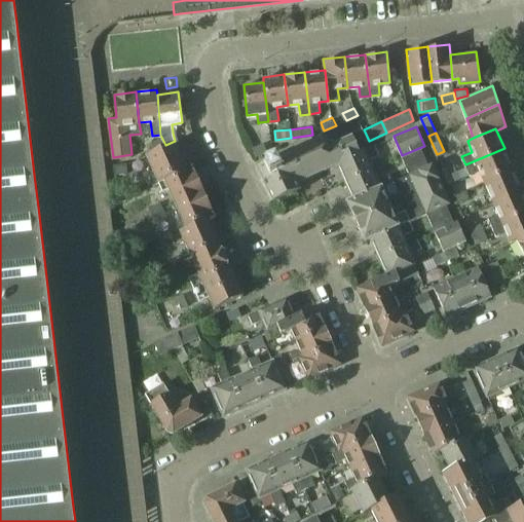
[(327,146),(322,136),(304,143),(317,172),(337,162),(337,161),(361,151),(360,150),(352,135),(327,146)]
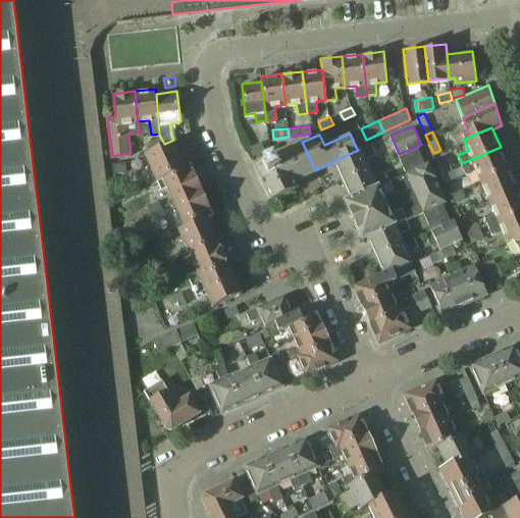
[(148,142),(151,149),(162,144),(159,137),(148,142)]
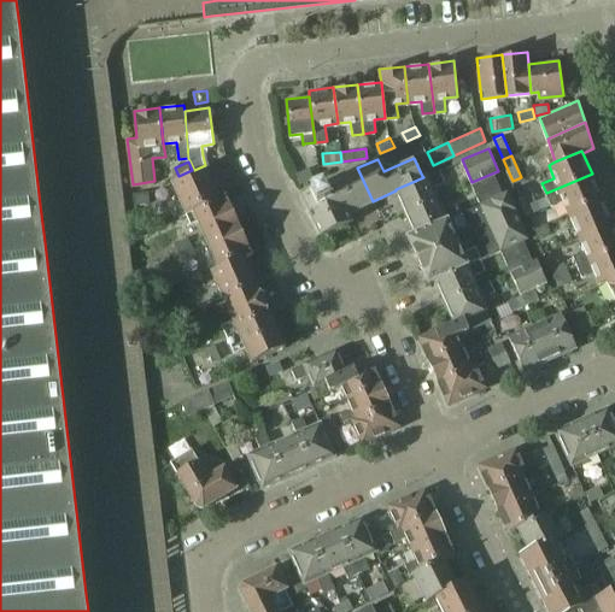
[(205,165),(194,170),(173,181),(182,201),(175,205),(180,216),(187,212),(220,198),(218,195),(205,165)]
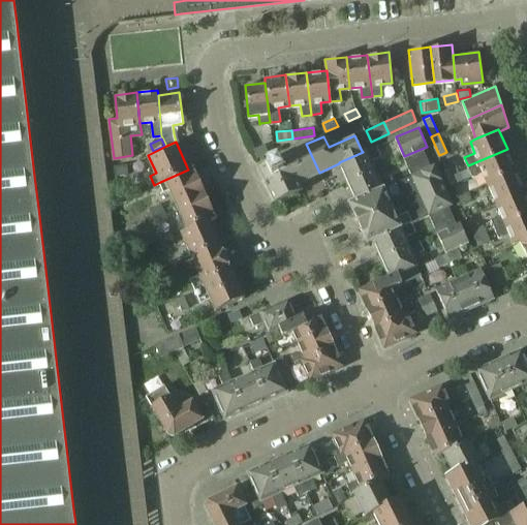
[(266,143),(253,148),(257,156),(269,151),(266,143)]
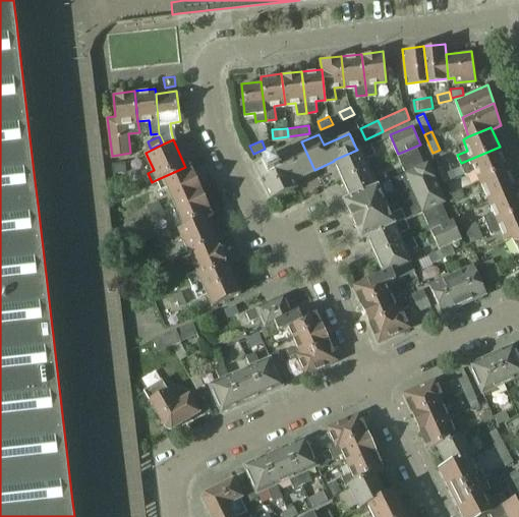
[(301,141),(276,154),(282,169),(290,166),(295,178),(314,170),(301,141)]
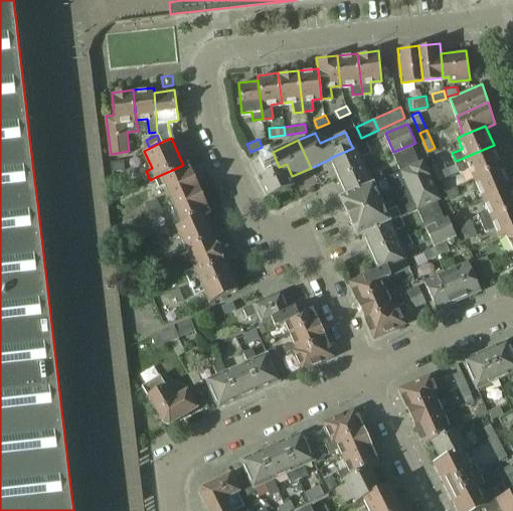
[(330,158),(330,159),(338,177),(366,164),(362,154),(371,150),(367,141),(352,147),(353,148),(330,158)]
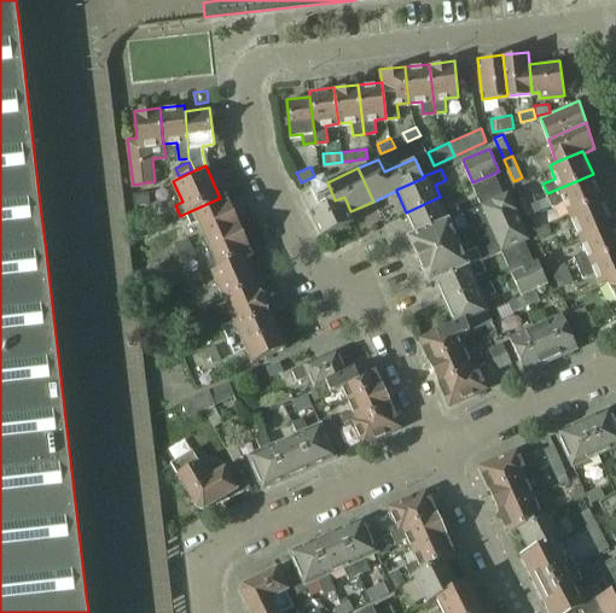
[(495,173),(472,182),(482,203),(504,194),(495,173)]
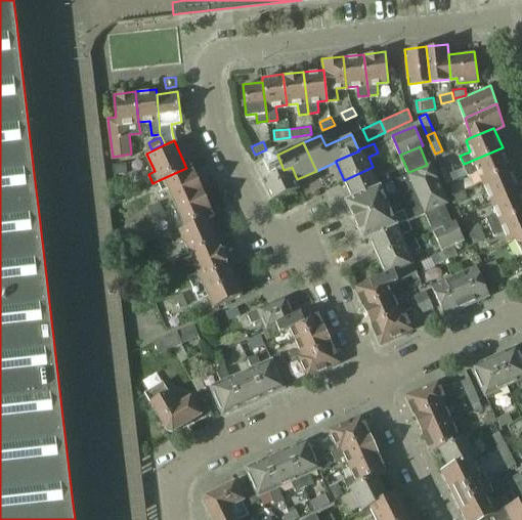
[(511,167),(503,147),(464,164),(464,165),(454,169),(451,161),(439,166),(446,181),(468,172),(468,173),(478,169),(482,179),(511,167)]
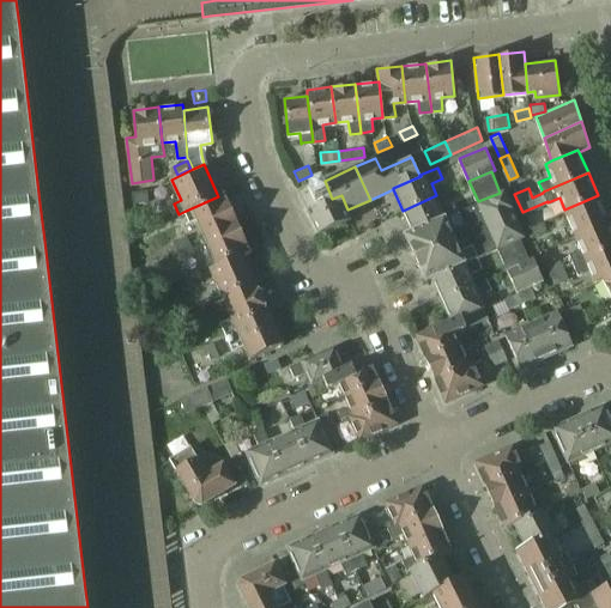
[(300,192),(319,232),(351,218),(348,210),(342,195),(332,199),(325,181),(324,177),(308,184),(309,188),(300,192)]
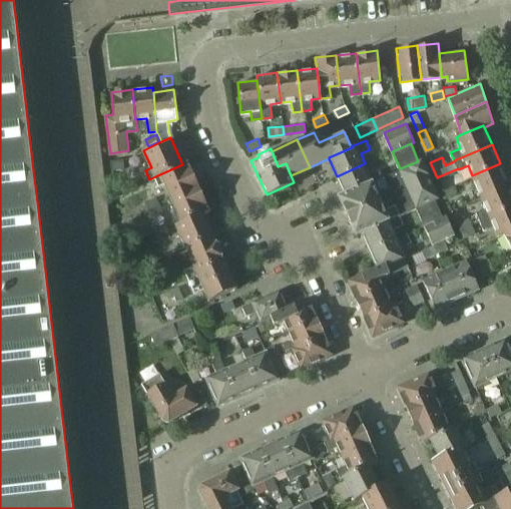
[(111,159),(112,168),(124,166),(123,158),(111,159)]
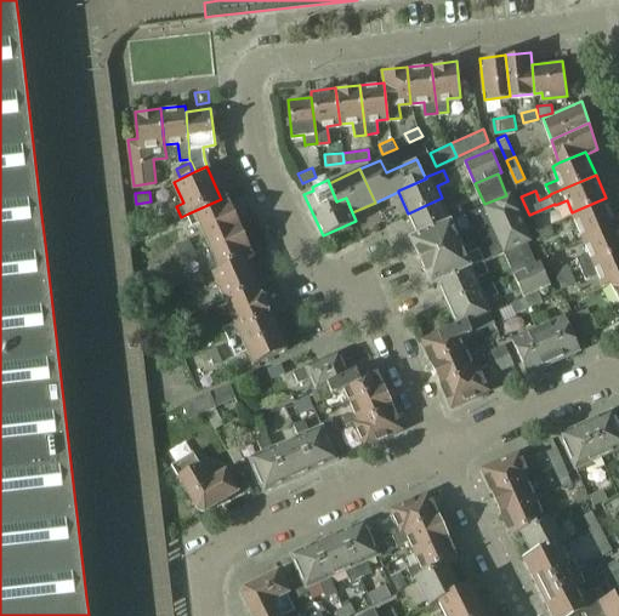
[(227,193),(220,197),(221,199),(188,214),(192,224),(199,221),(208,239),(240,224),(227,193)]
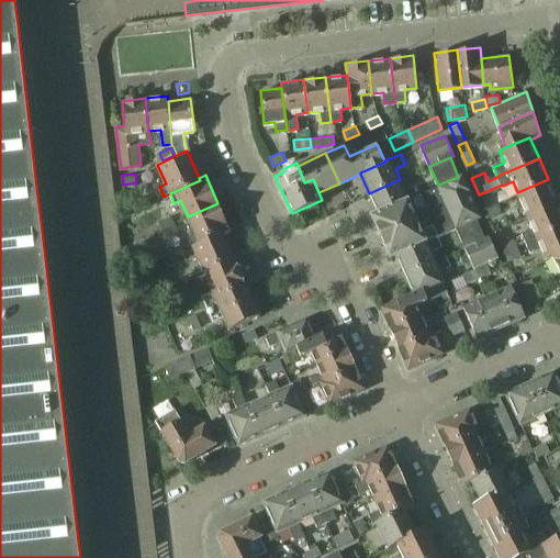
[(420,193),(378,212),(372,214),(390,256),(396,254),(438,235),(457,226),(477,218),(481,216),(462,175),(458,177),(438,185),(420,193)]
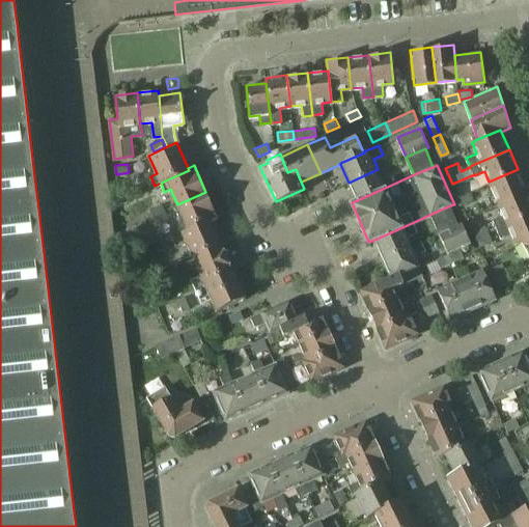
[(378,169),(349,183),(357,200),(396,183),(392,174),(382,178),(378,169)]
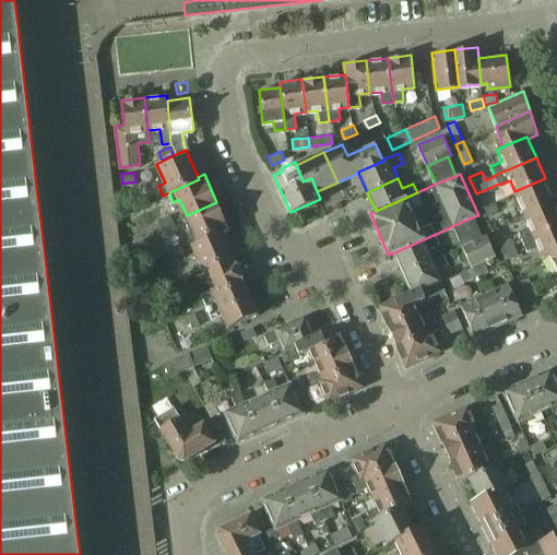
[(545,178),(514,191),(524,213),(555,200),(550,192),(553,191),(549,185),(548,185),(545,178)]
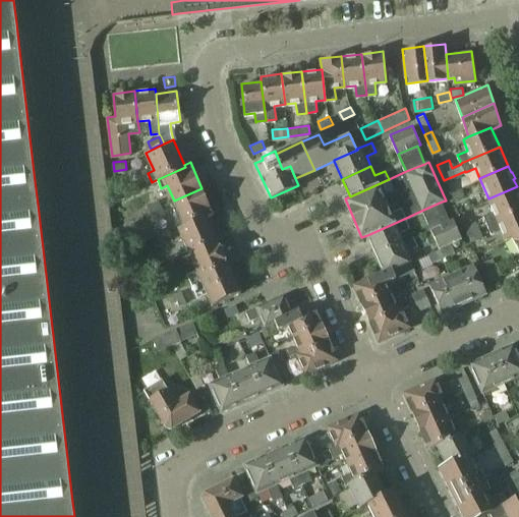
[(518,189),(517,186),(488,198),(494,210),(483,215),(487,223),(518,209),(518,189)]
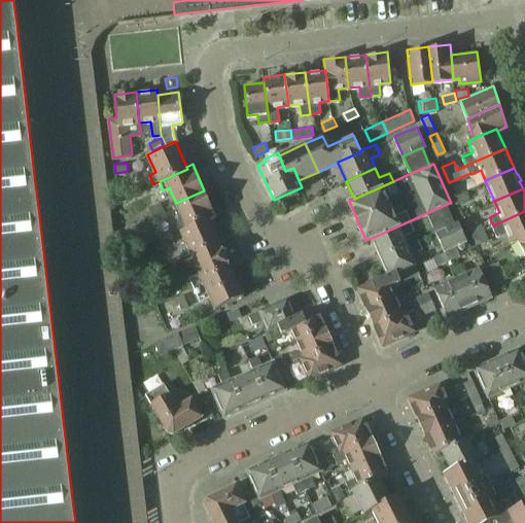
[(466,189),(454,194),(457,202),(469,197),(466,189)]
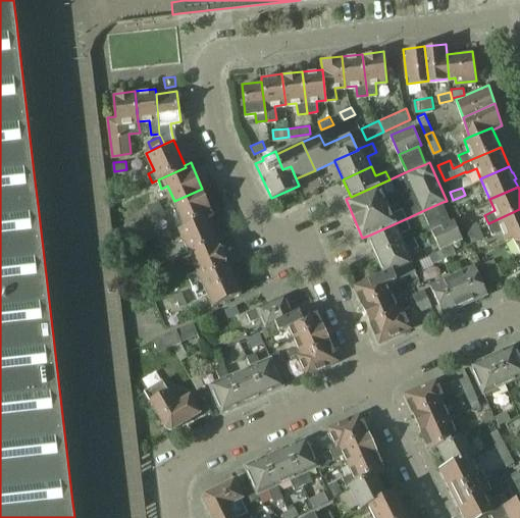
[(202,189),(174,201),(182,216),(175,219),(179,229),(208,216),(214,214),(202,189)]
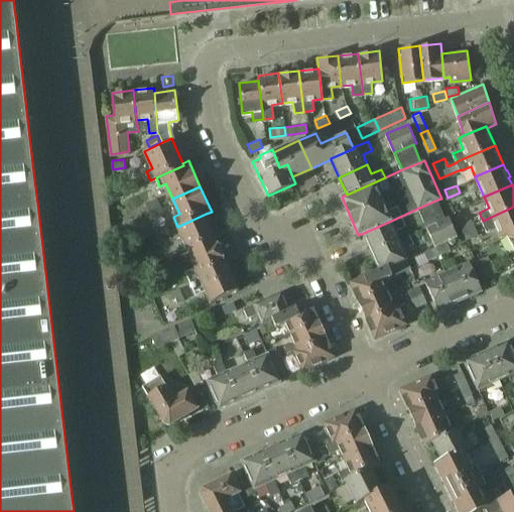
[(145,202),(149,210),(160,204),(157,197),(145,202)]
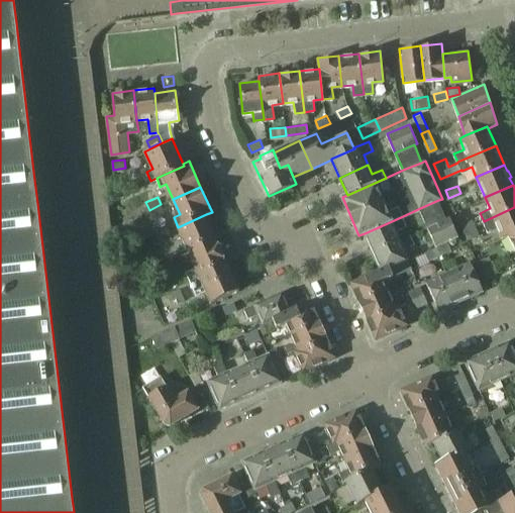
[(438,200),(420,208),(427,226),(446,218),(438,200)]
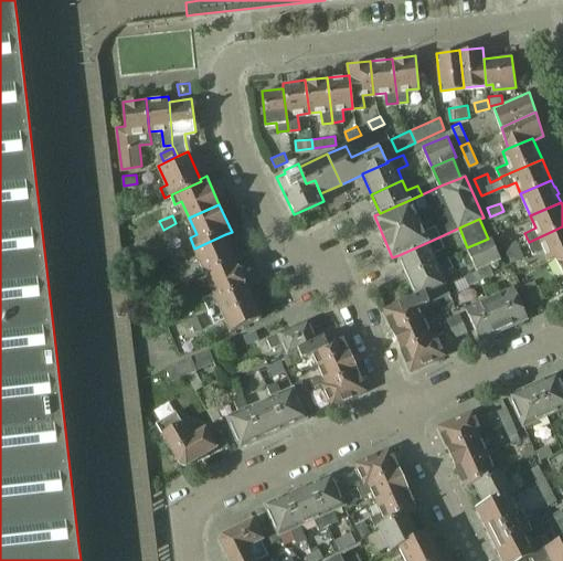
[(176,223),(163,230),(167,237),(179,232),(176,223)]
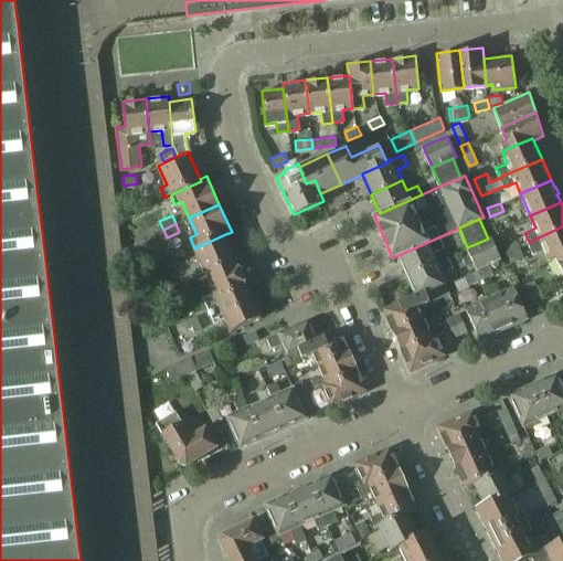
[(562,226),(529,242),(533,252),(544,247),(549,258),(555,256),(562,252),(562,226)]
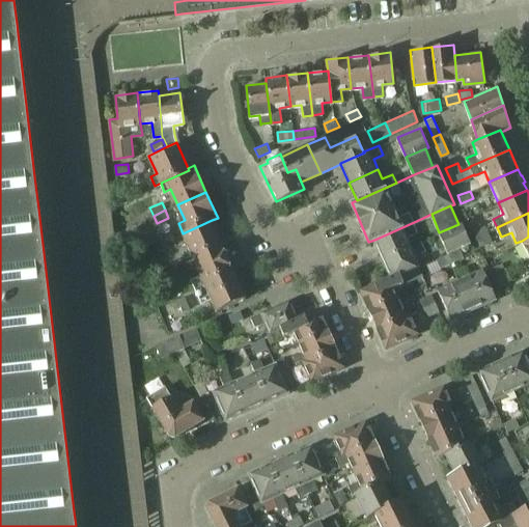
[(212,220),(183,233),(190,248),(184,251),(188,260),(194,257),(222,245),(212,220)]
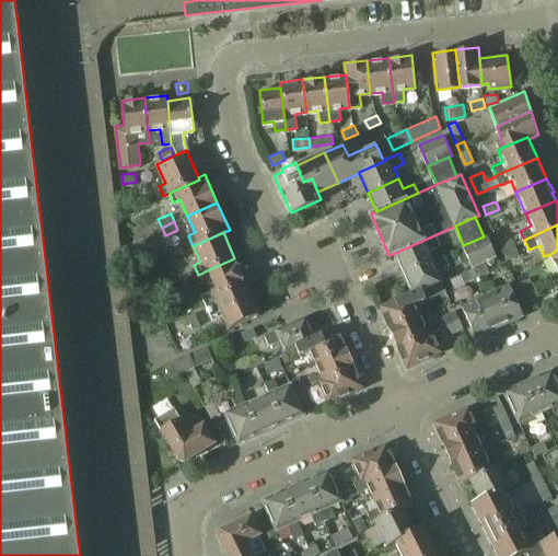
[(437,234),(395,253),(404,271),(434,257),(430,247),(441,243),(437,234)]
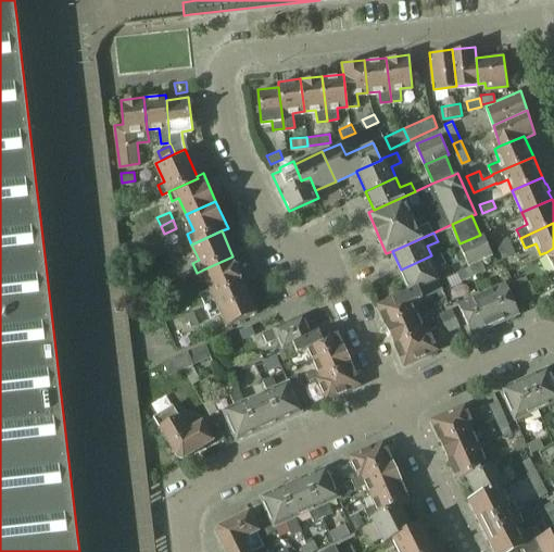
[(469,264),(493,253),(483,233),(480,235),(460,243),(469,264)]
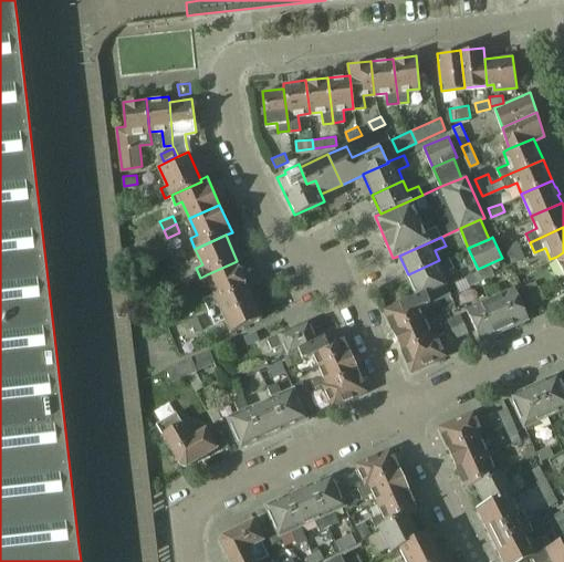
[(517,239),(504,245),(508,252),(520,247),(517,239)]
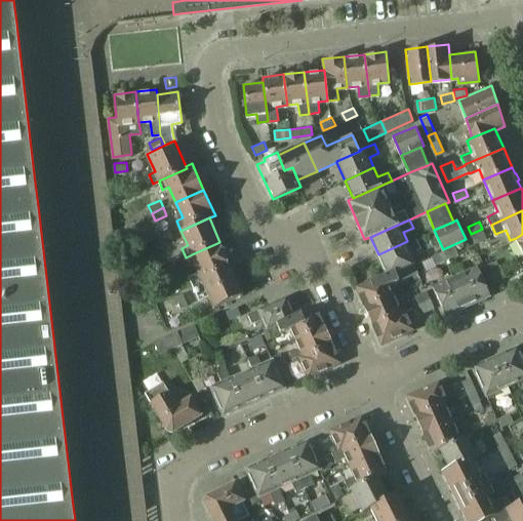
[(482,229),(471,234),(475,242),(486,237),(482,229)]
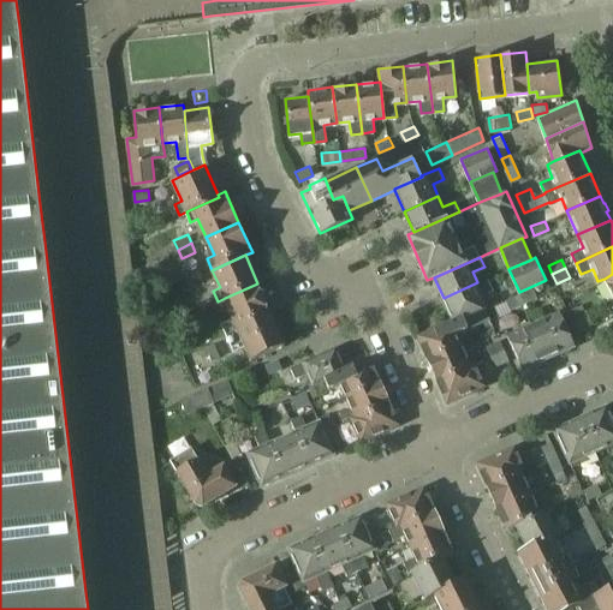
[(477,282),(444,298),(453,320),(487,305),(482,293),(493,288),(489,277),(477,282)]
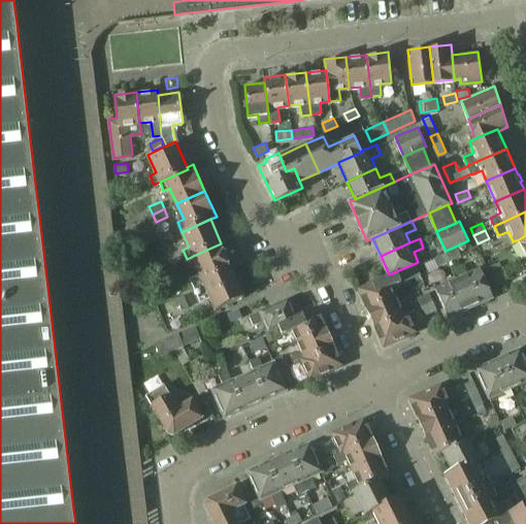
[(221,243),(193,256),(200,272),(190,277),(194,286),(232,269),(221,243)]
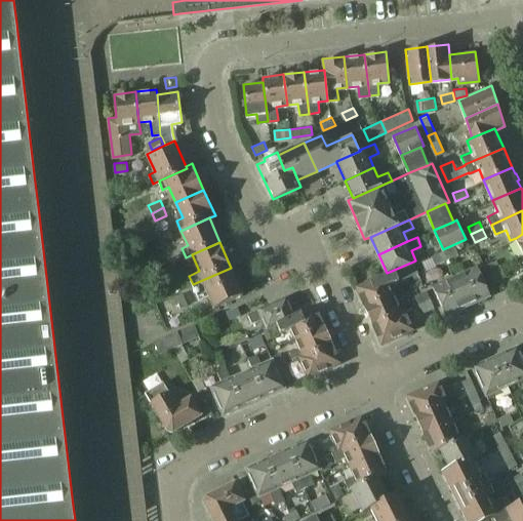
[(455,244),(444,249),(447,257),(458,252),(455,244)]
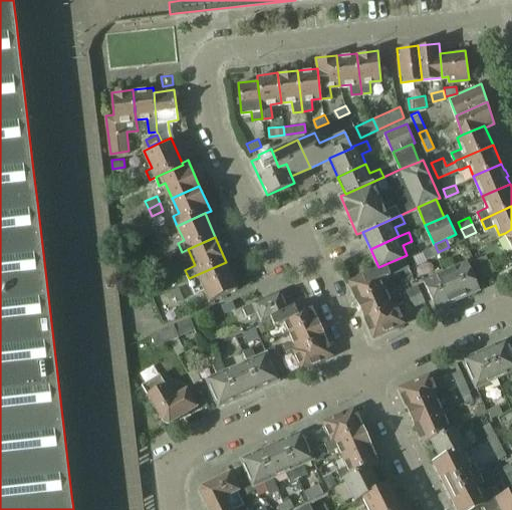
[(423,249),(427,257),(438,252),(435,244),(423,249)]
